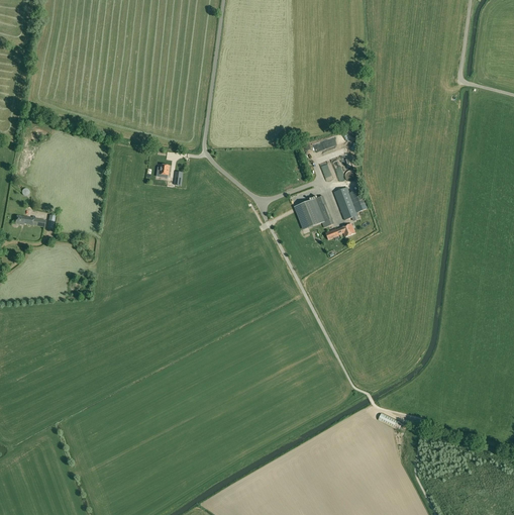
[(158,164),(157,173),(165,174),(167,165),(158,164)]
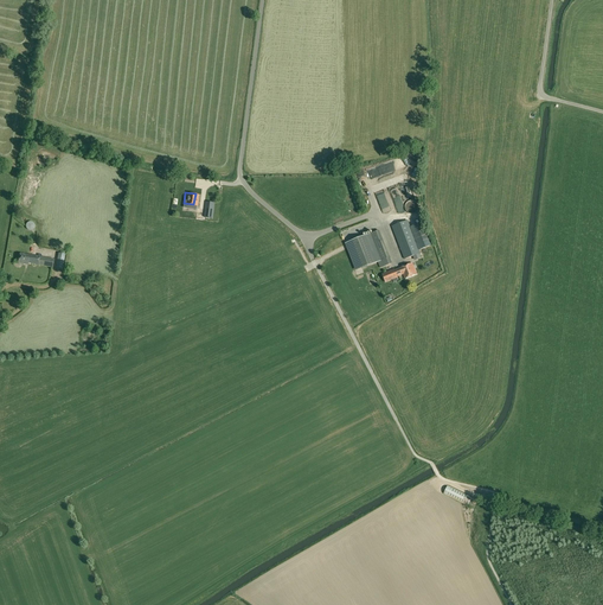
[(406,224),(405,224),(404,218),(389,224),(401,258),(416,252),(415,248),(429,242),(419,220),(408,224),(406,224)]
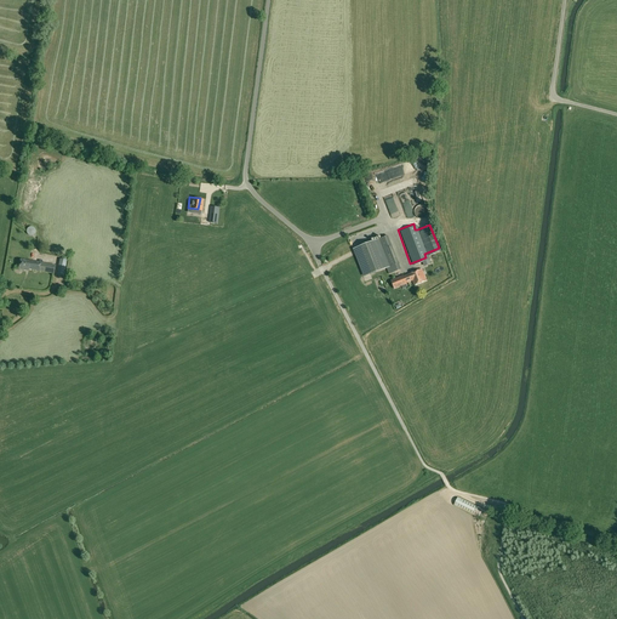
[(384,233),(375,237),(386,265),(388,272),(398,268),(384,233)]
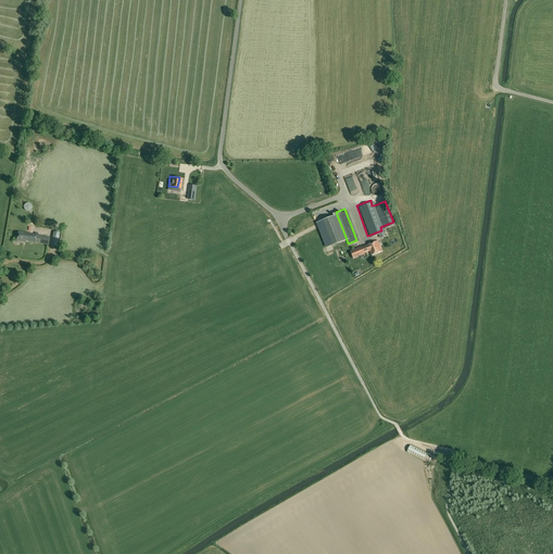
[(343,238),(346,237),(336,212),(313,221),(323,246),(343,238)]
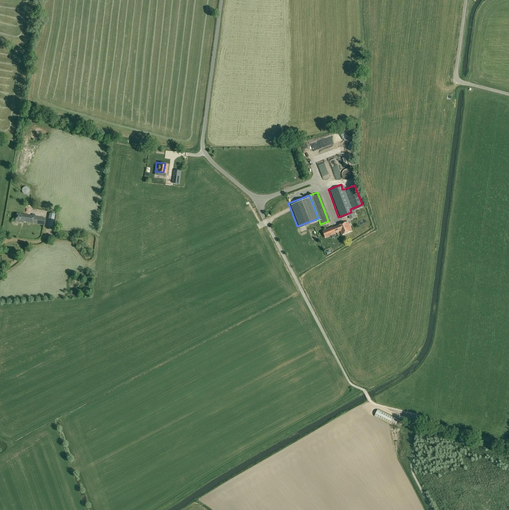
[(19,220),(31,222),(41,223),(42,217),(30,214),(14,212),(12,220),(19,221),(19,220)]
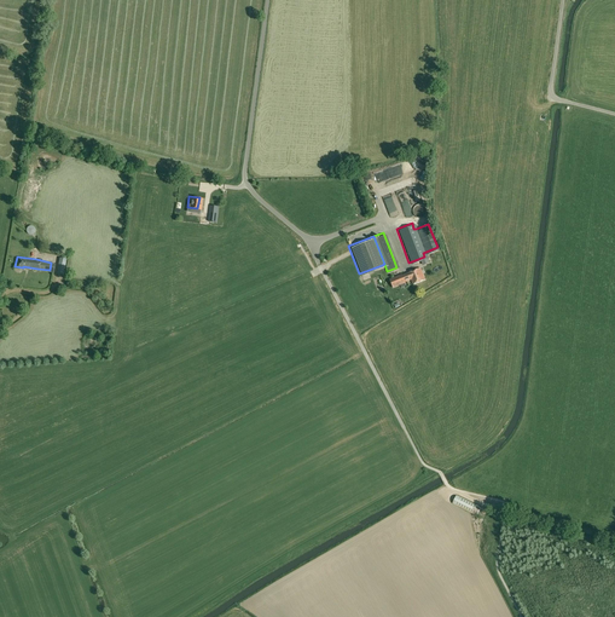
[(61,272),(64,258),(56,257),(53,271),(61,272)]
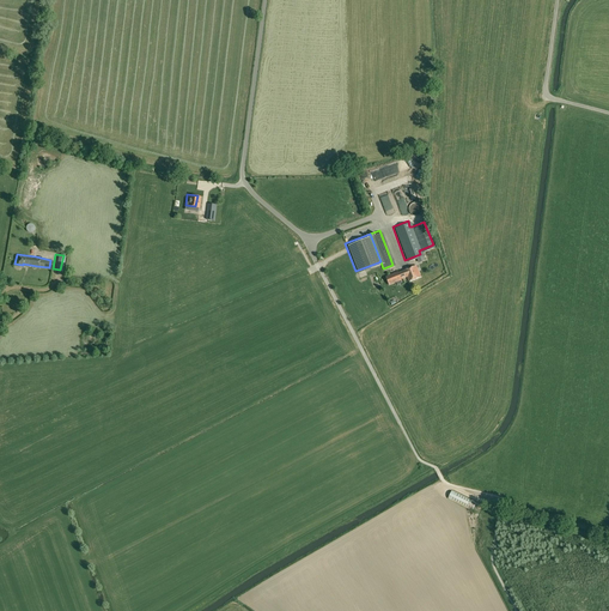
[(401,268),(395,270),(382,274),(385,283),(393,280),(397,278),(397,277),(403,274),(406,279),(418,274),(413,264),(401,268)]
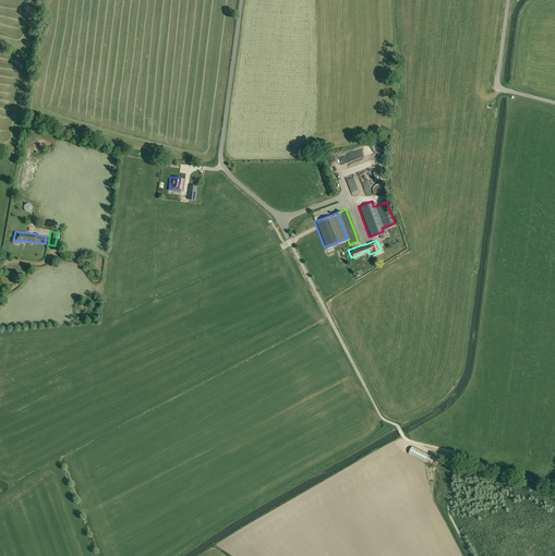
[(431,456),(408,445),(405,451),(427,463),(431,456)]
